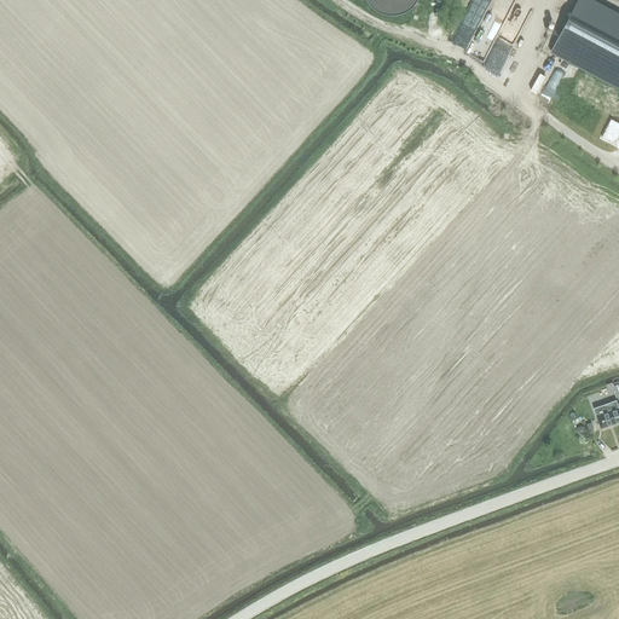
[(474,0),(455,46),(487,61),(497,40),(479,32),(492,0),(474,0)]
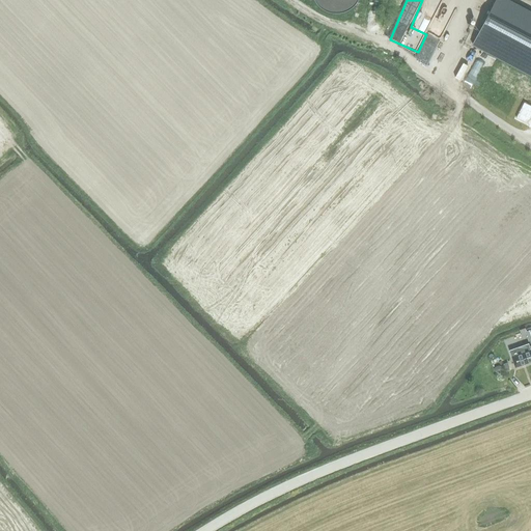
[(530,74),(530,15),(502,0),(497,0),(474,44),(530,74)]
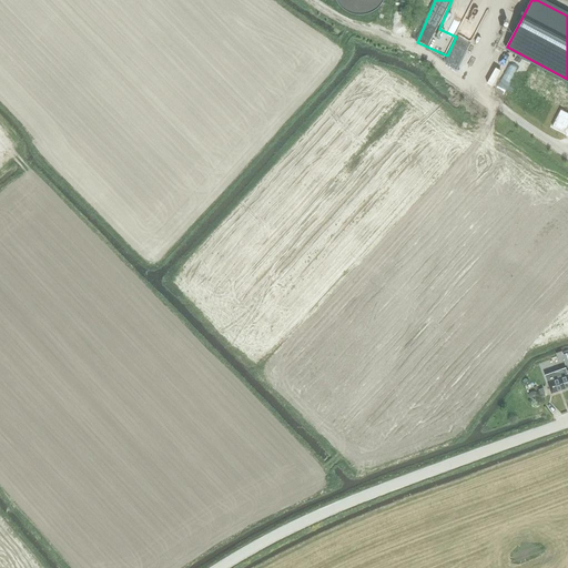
[(493,94),(501,100),(520,63),(503,54),(488,83),(497,88),(493,94)]
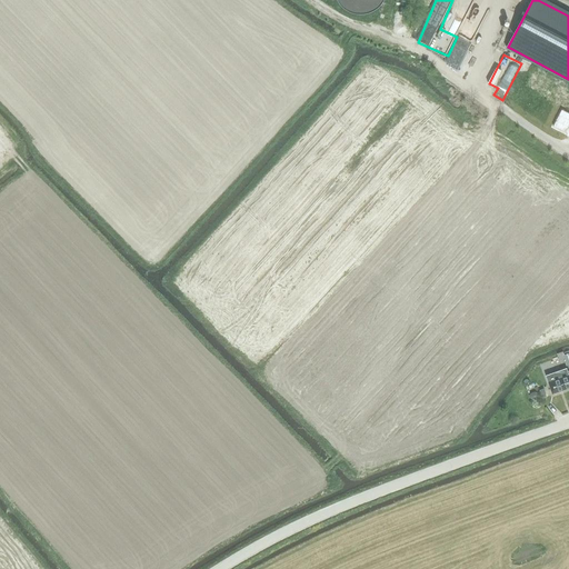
[(566,133),(568,126),(568,112),(561,109),(552,127),(566,133)]
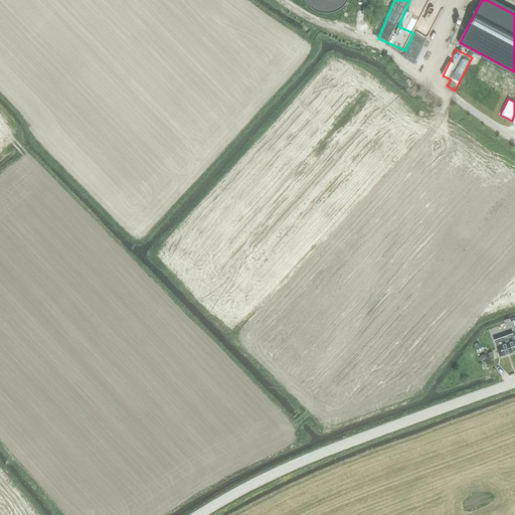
[(514,319),(510,321),(509,319),(504,320),(506,326),(511,324),(514,333),(514,332),(514,319)]
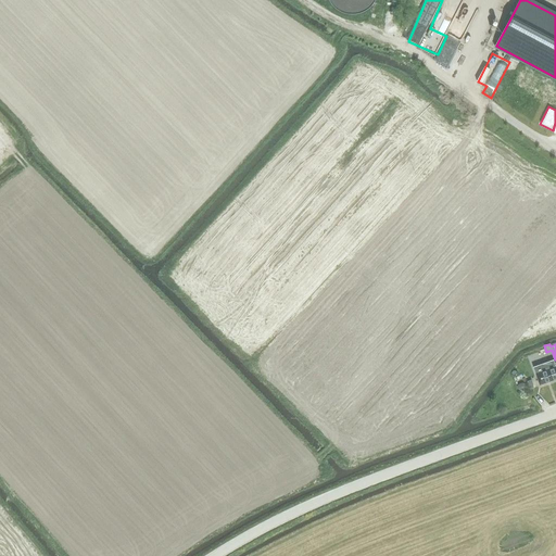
[(555,363),(555,364),(553,361),(544,363),(545,367),(534,370),(539,386),(555,379),(555,363)]
